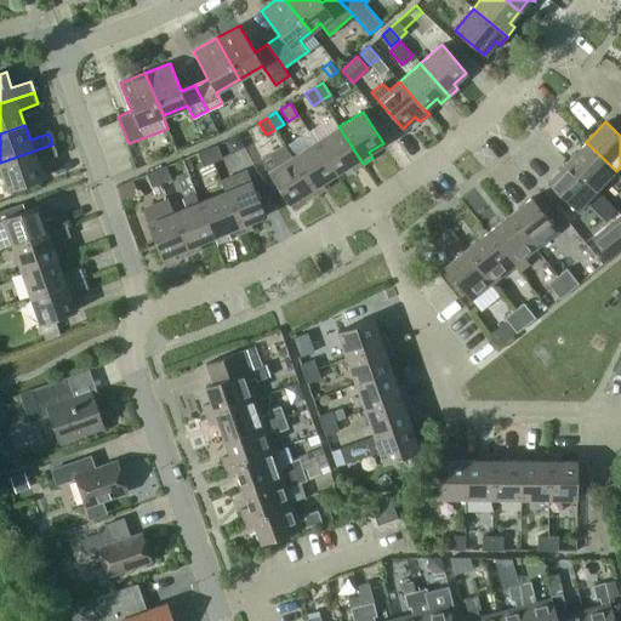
[(315,142),(336,174),(349,165),(353,170),(363,164),(339,126),(315,142)]
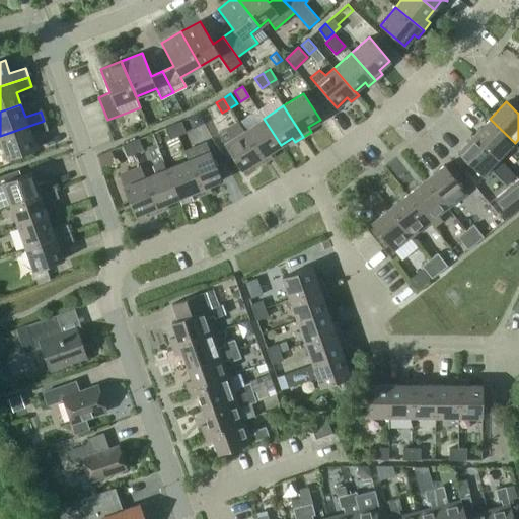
[(257,108),(237,121),(244,131),(264,161),(272,156),(269,152),(281,145),(264,119),(260,112),(257,108)]
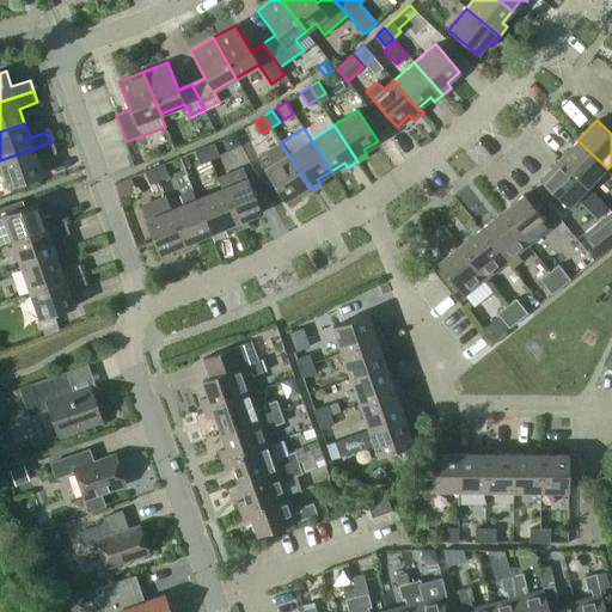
[(558,159),(588,189),(607,169),(577,140),(558,159)]
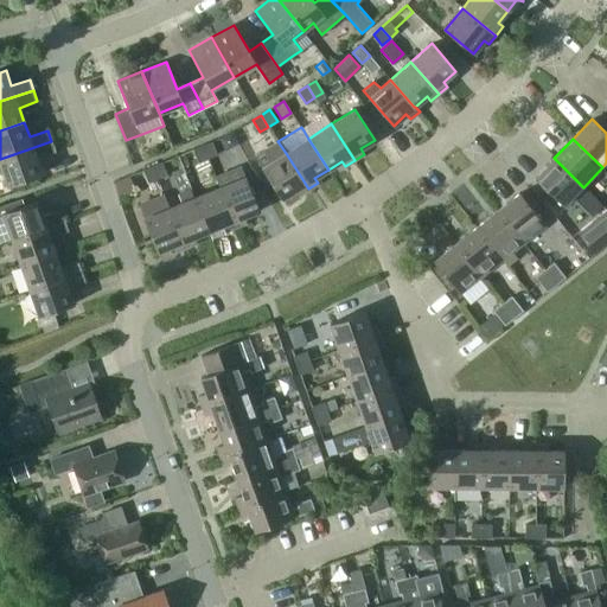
[(51,141),(0,159),(0,164),(8,186),(43,173),(37,158),(55,152),(51,141)]
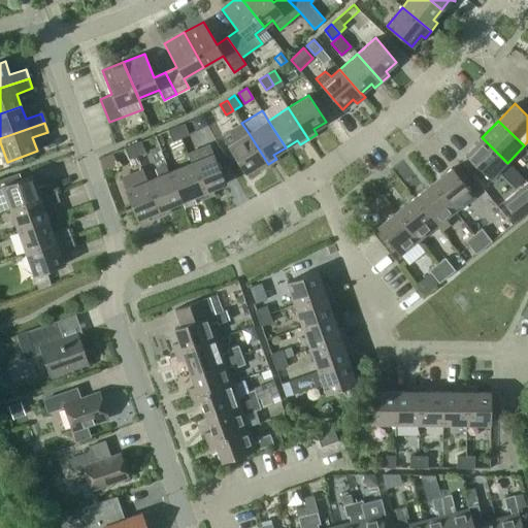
[(175,126),(180,137),(189,134),(184,123),(175,126)]
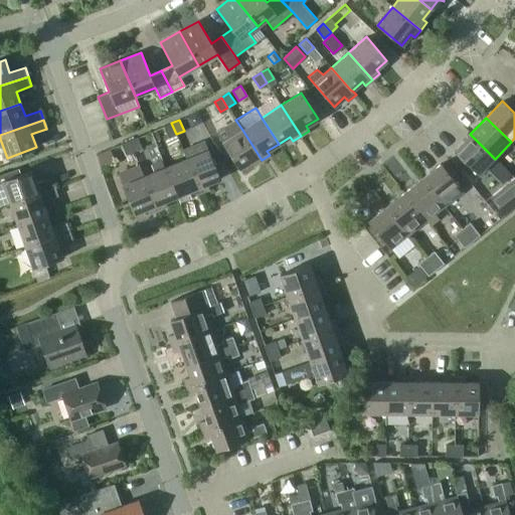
[(253,166),(262,160),(242,130),(235,120),(215,133),(222,142),(239,169),(250,161),(253,166)]
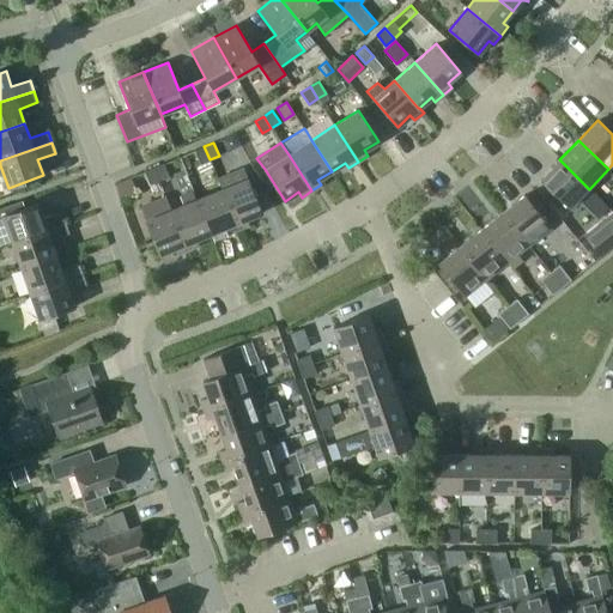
[(200,164),(210,159),(204,146),(195,151),(200,164)]
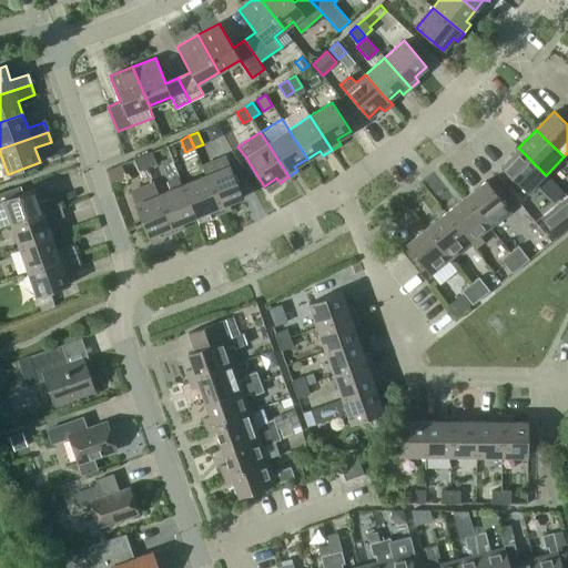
[(528,193),(546,175),(518,148),(500,166),(528,193)]
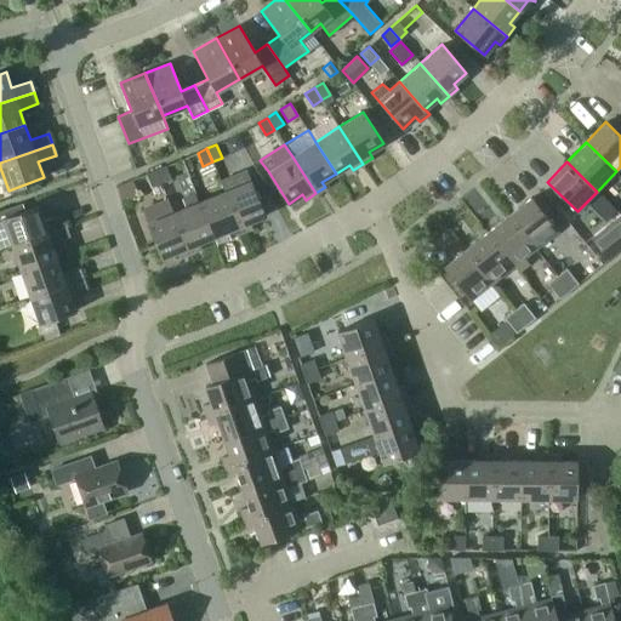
[(155,170),(161,182),(171,178),(165,165),(155,170)]
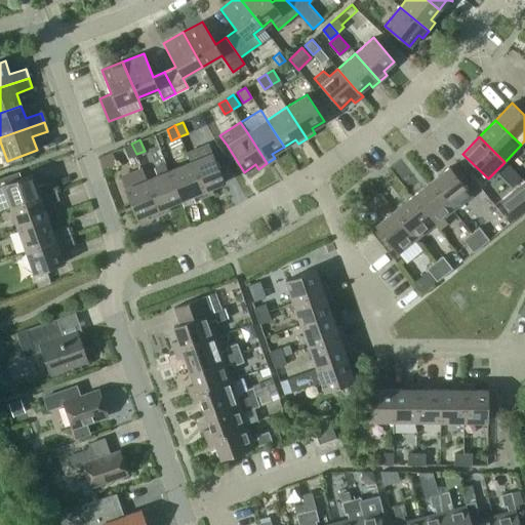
[(131,144),(123,147),(128,158),(135,155),(136,154),(131,144)]
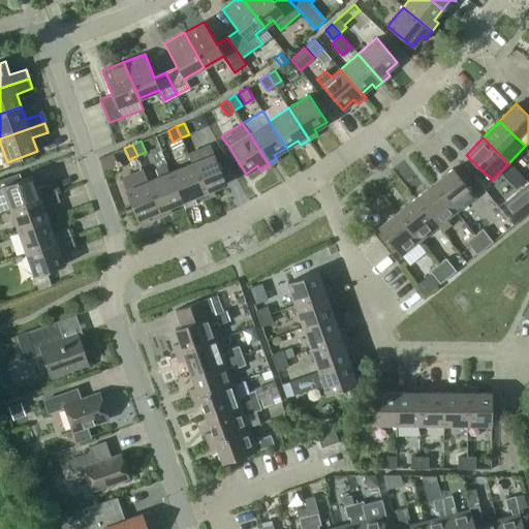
[(225,183),(214,154),(210,145),(187,153),(191,162),(191,163),(206,197),(215,194),(213,189),(225,183)]
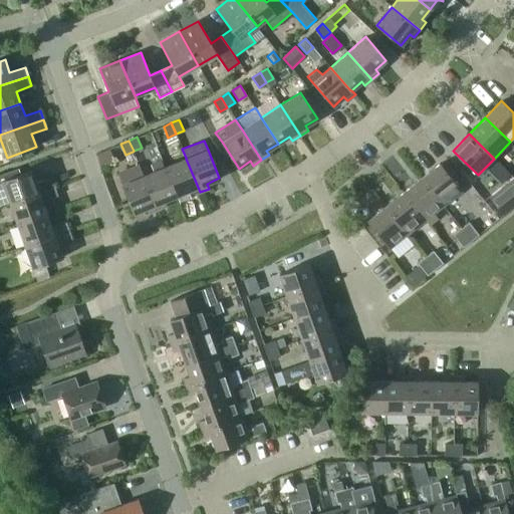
[(167,156),(162,158),(165,167),(177,196),(189,191),(191,196),(200,192),(186,159),(179,161),(171,165),(167,156)]
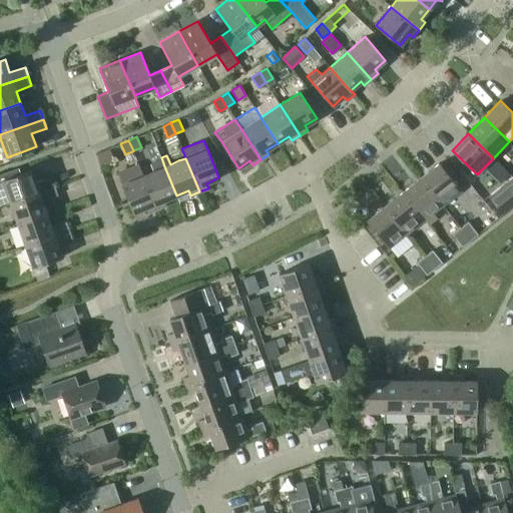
[(143,175),(157,209),(165,205),(163,200),(176,195),(164,166),(163,167),(160,160),(150,164),(152,171),(143,175)]
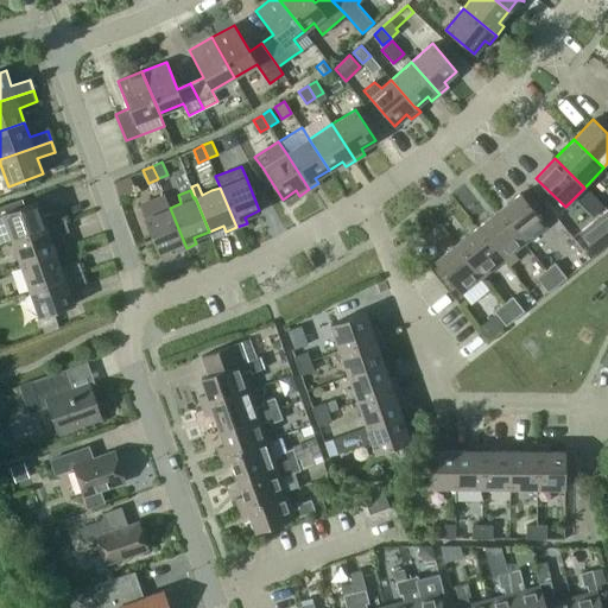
[(498,210),(524,242),(545,226),(520,192),(498,210)]
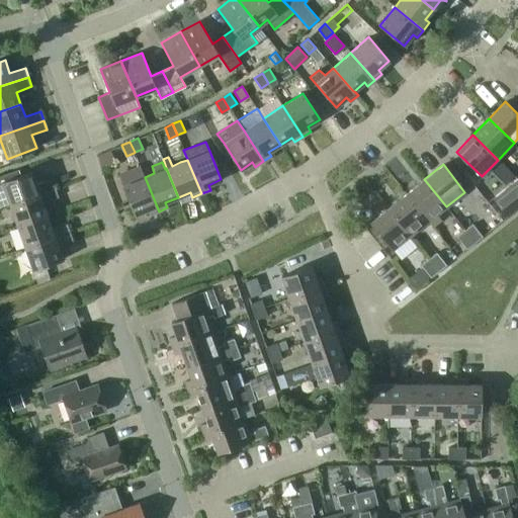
[(140,166),(118,175),(122,186),(135,216),(148,209),(150,214),(159,211),(145,177),(140,166)]
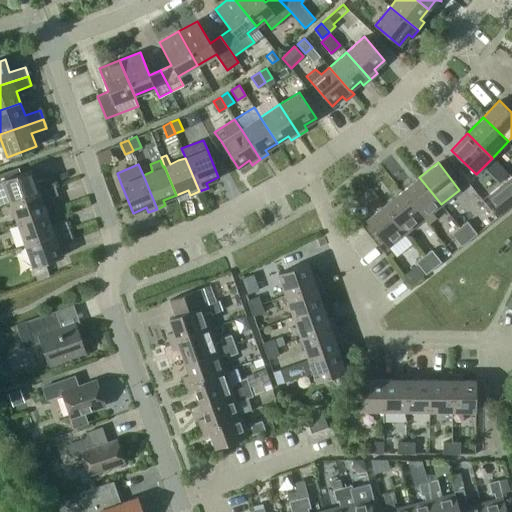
[(0,201),(1,205),(9,202),(54,186),(51,177),(36,182),(31,169),(19,173),(18,168),(0,174),(0,201)]
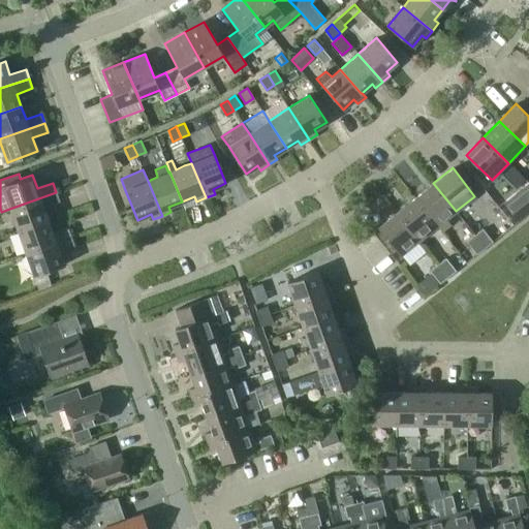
[(437,226),(441,232),(450,225),(446,219),(456,211),(433,183),(415,197),(437,226)]
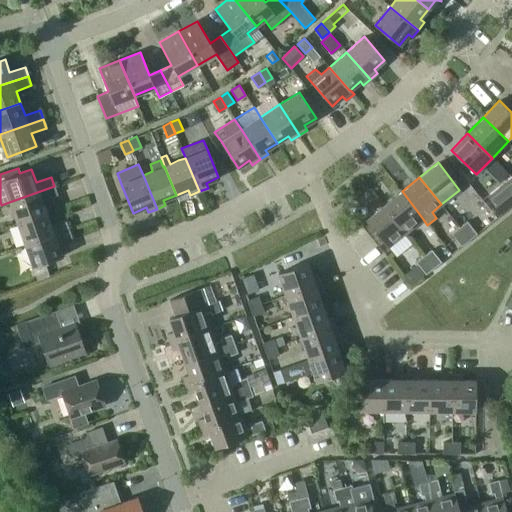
[(511,205),(511,177),(488,197),(494,205),(501,214),(511,205)]
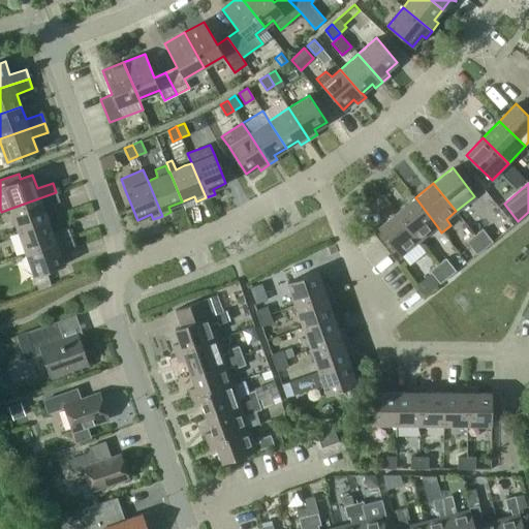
[(9,209),(18,230),(48,220),(43,207),(59,201),(56,192),(9,209)]
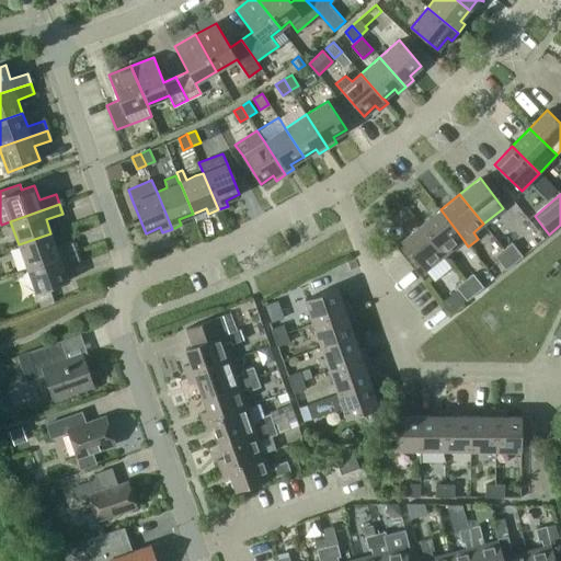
[(444,255),(464,240),(441,209),(421,225),(444,255)]
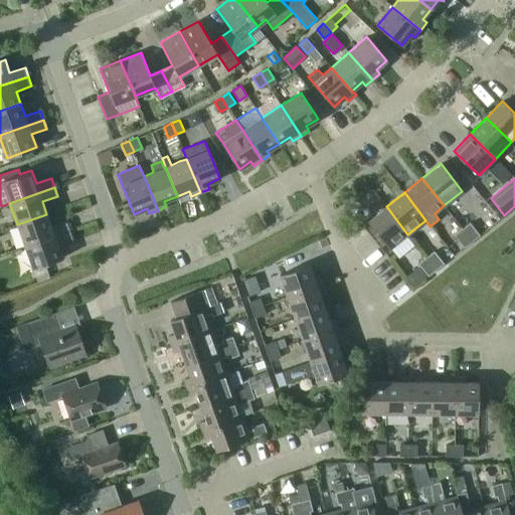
[(389,248),(407,234),(386,206),(367,221),(389,248)]
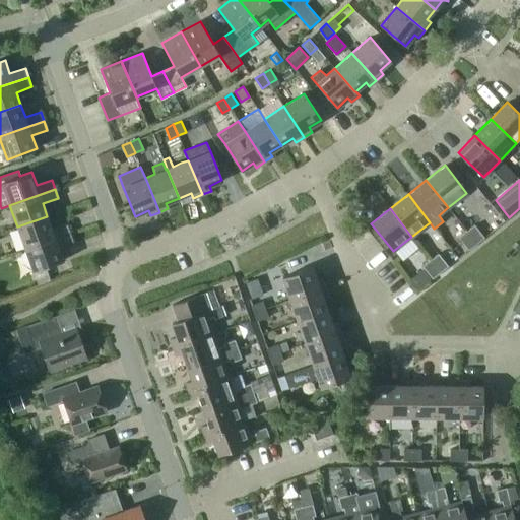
[(17,226),(25,248),(70,233),(67,223),(52,229),(47,216),(17,226)]
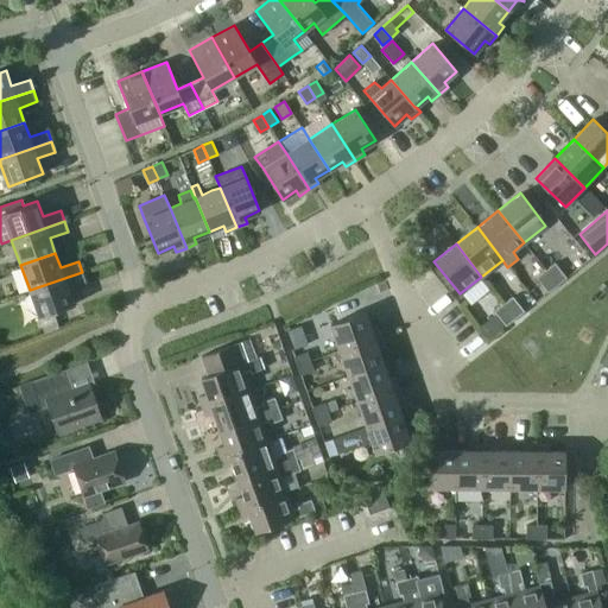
[(555,263),(545,270),(557,285),(567,277),(555,263)]
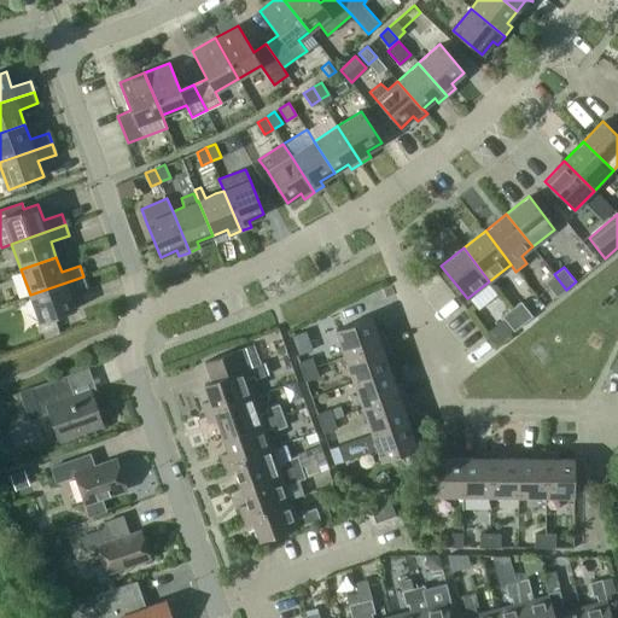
[(554,274),(544,281),(557,297),(566,290),(554,274)]
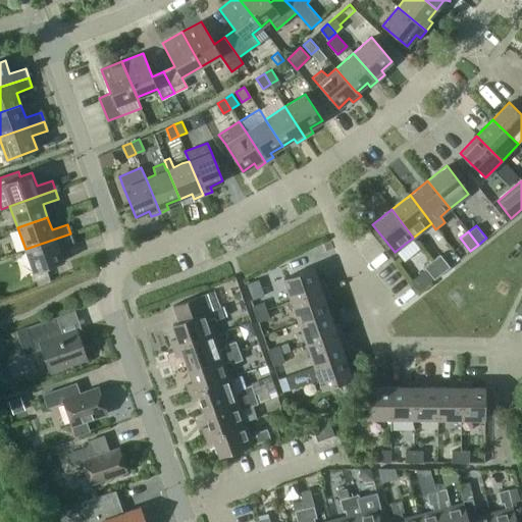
[(73,243),(70,233),(25,249),(33,272),(63,261),(58,248),(73,243)]
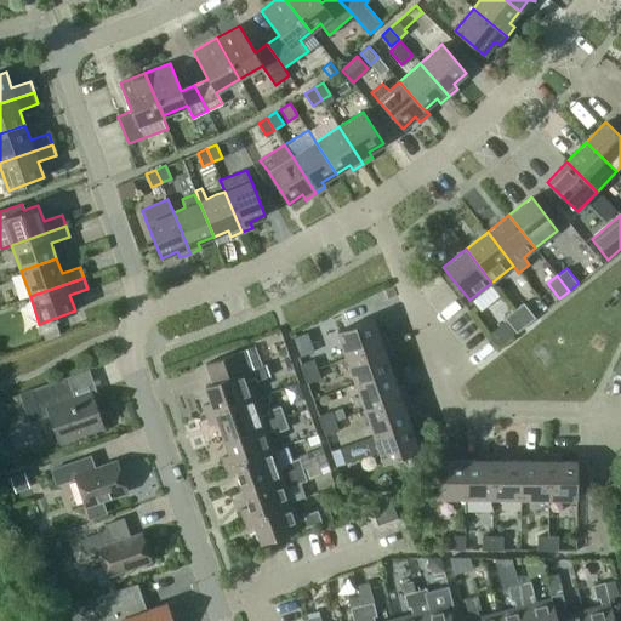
[(523,302),(513,309),(525,325),(535,318),(523,302)]
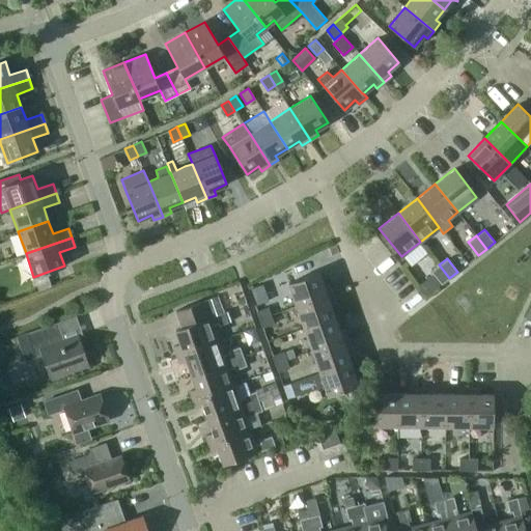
[(449,278),(439,264),(431,271),(442,284),(449,278)]
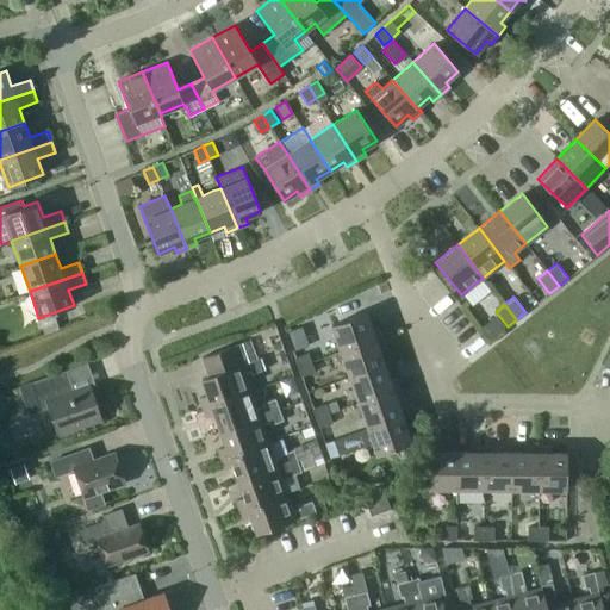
[(331,325),(340,352),(381,337),(378,327),(372,329),(366,312),(331,325)]
